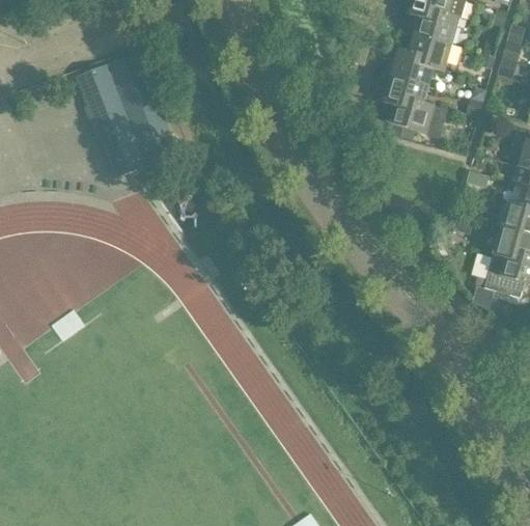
[(411,0),(408,12),(418,16),(418,15),(431,18),(435,9),(448,12),(448,11),(458,15),(463,0),(411,0)]
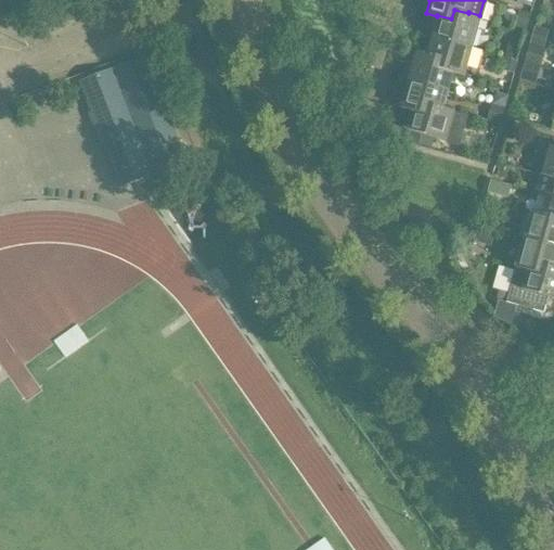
[(437,16),(432,34),(472,45),(472,43),(475,40),(477,32),(476,27),(479,15),(468,12),(468,13),(454,10),(451,18),(437,15),(437,16)]
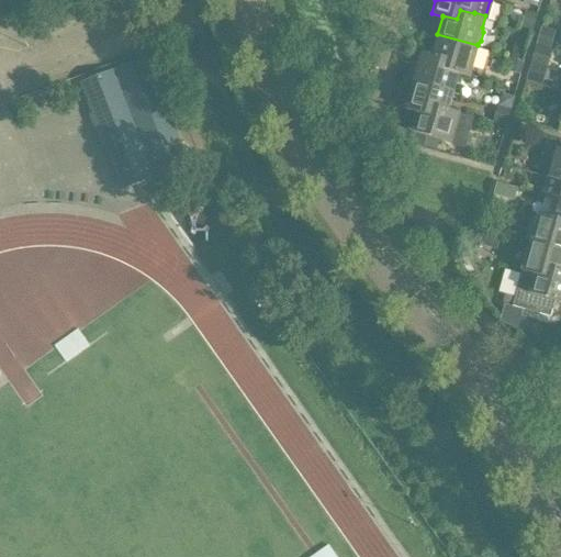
[(433,52),(432,53),(447,57),(444,66),(458,70),(469,74),(478,45),(437,34),(433,52)]
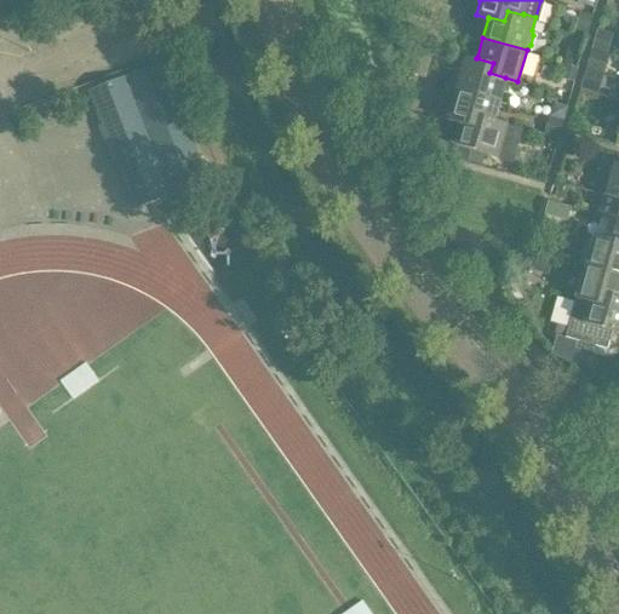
[(465,53),(456,86),(499,98),(505,78),(489,73),(493,63),(476,58),(477,57),(465,53)]
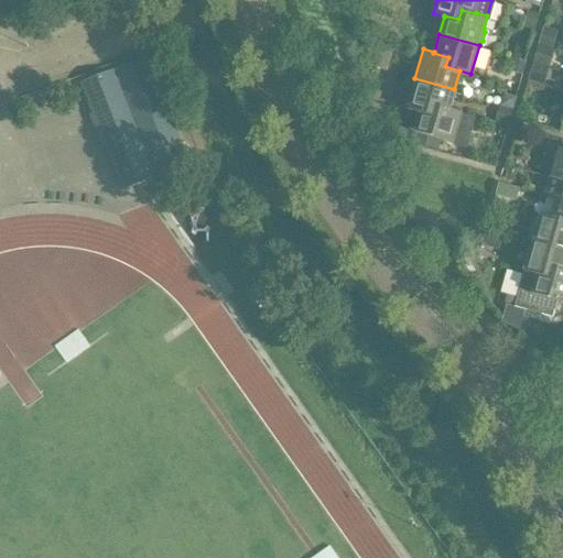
[(147,55),(82,79),(122,185),(187,161),(147,55)]
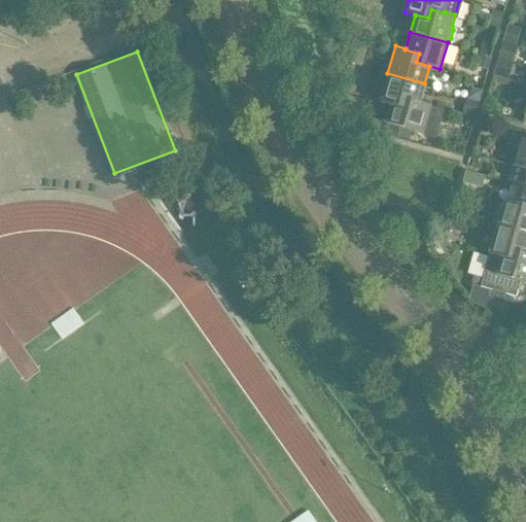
[(478,51),(475,63),(487,66),(490,55),(478,51)]
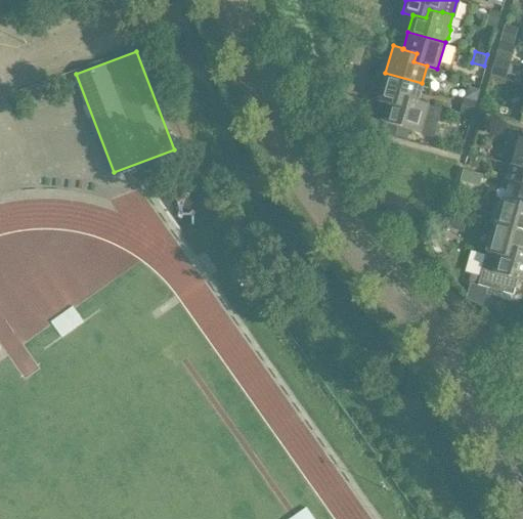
[(385,73),(378,99),(388,102),(388,101),(401,105),(404,96),(418,100),(418,99),(422,83),(385,73)]
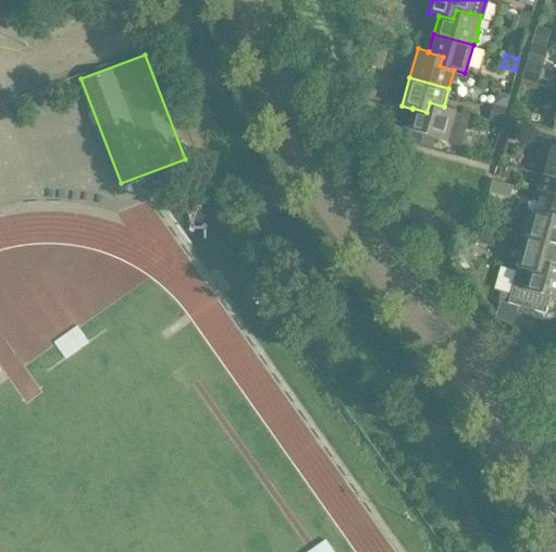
[(412,109),(404,138),(418,143),(421,132),(446,138),(461,143),(469,112),(455,109),(444,106),(444,107),(430,102),(427,112),(412,108),(412,109)]
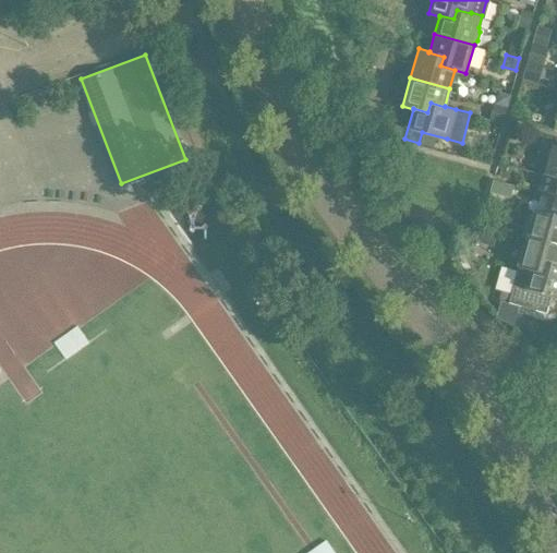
[(544,172),(544,173),(555,176),(555,175),(556,176),(556,144),(553,143),(544,172)]
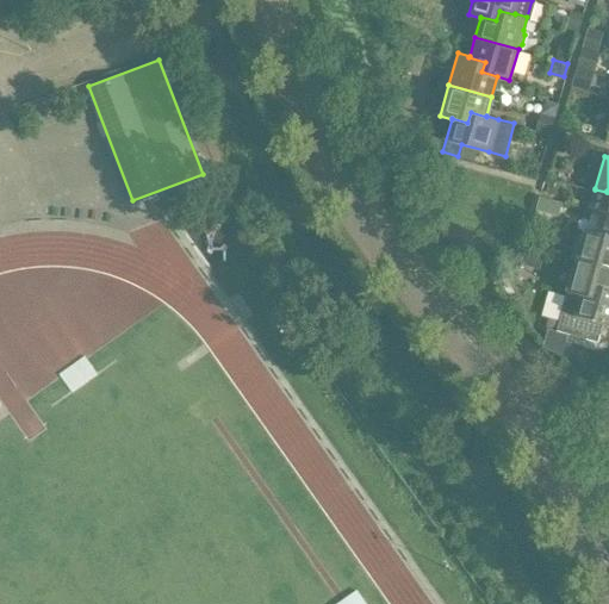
[(592,188),(588,207),(601,212),(608,213),(608,192),(607,191),(607,192),(595,190),(595,188),(592,188)]
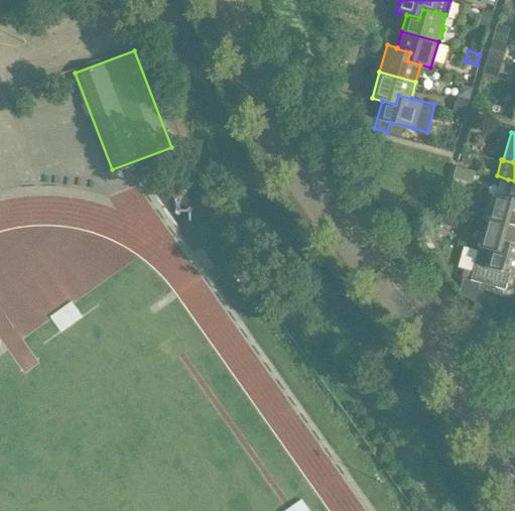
[(503,196),(503,197),(514,200),(514,205),(514,209),(514,180),(508,179),(503,196)]
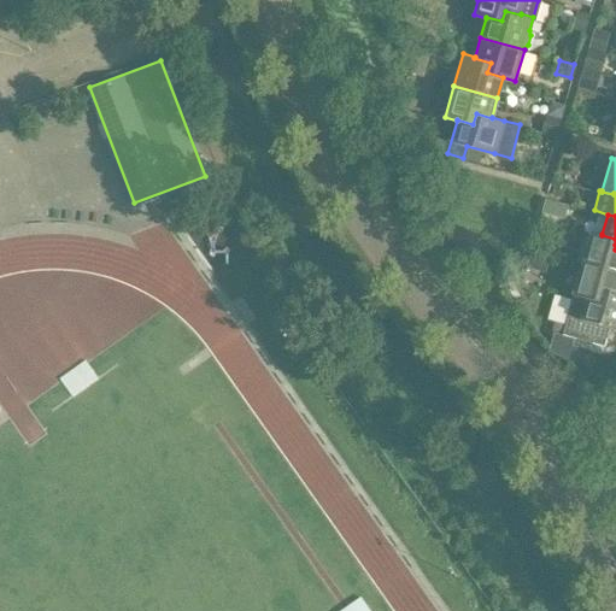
[(590,230),(581,262),(615,271),(615,250),(615,245),(615,239),(602,235),(602,234),(590,230)]
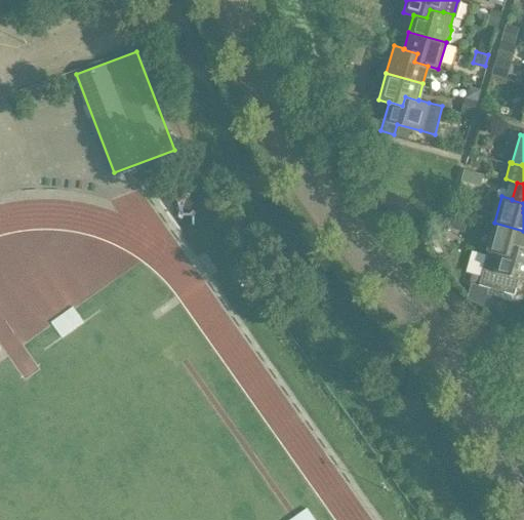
[(523,231),(494,223),(486,250),(490,251),(496,253),(497,252),(511,256),(513,247),(523,250),(523,231)]
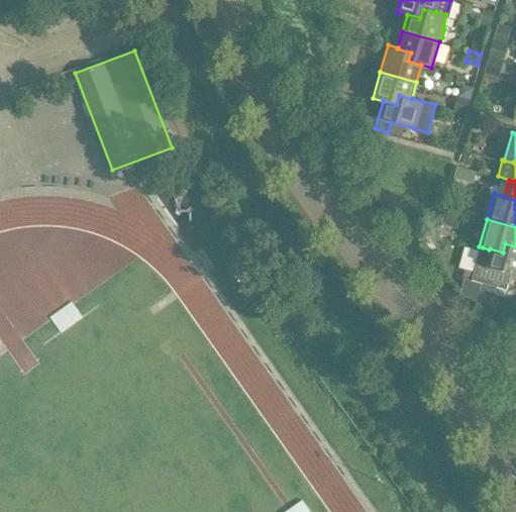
[(479,246),(472,272),(477,273),(475,280),(505,288),(509,274),(515,275),(515,246),(505,243),(503,252),(490,248),(489,249),(483,247),(479,246)]
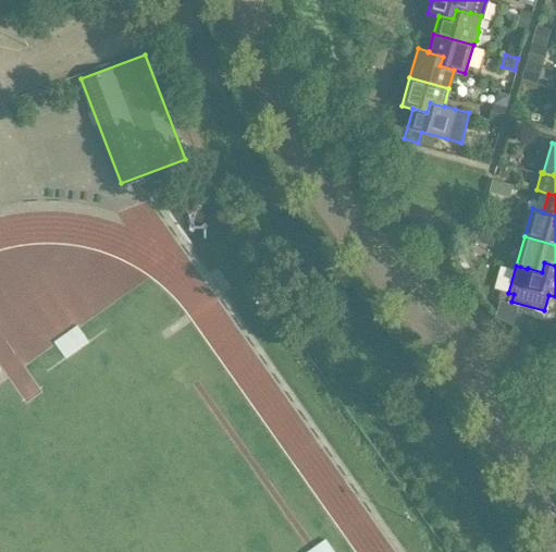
[(516,309),(513,324),(529,329),(533,315),(516,309)]
